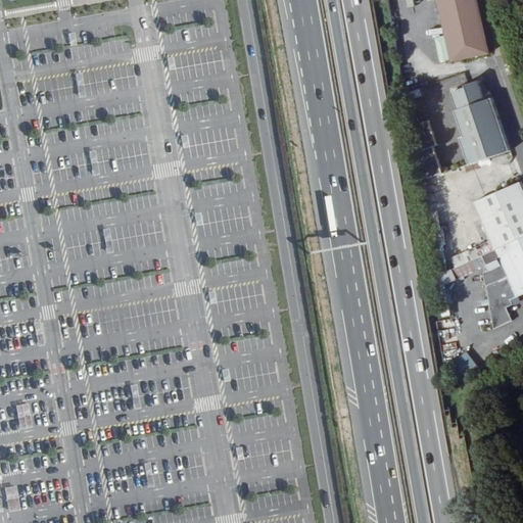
[(489,51),(479,0),(439,0),(453,60),(489,51)]
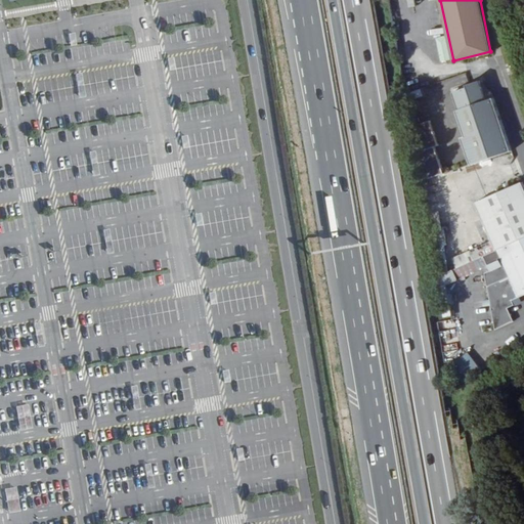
[(437,38),(443,61),(453,59),(447,36),(437,38)]
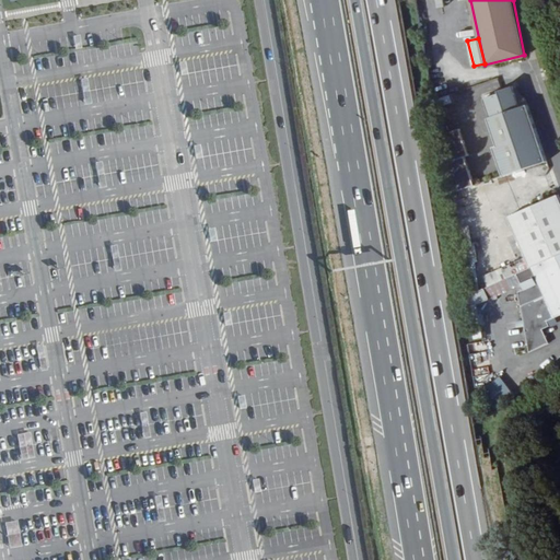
[(501,175),(545,161),(526,104),(525,100),(513,85),(500,90),(501,93),(483,98),(490,117),(487,118),(496,146),(491,147),(501,175)]
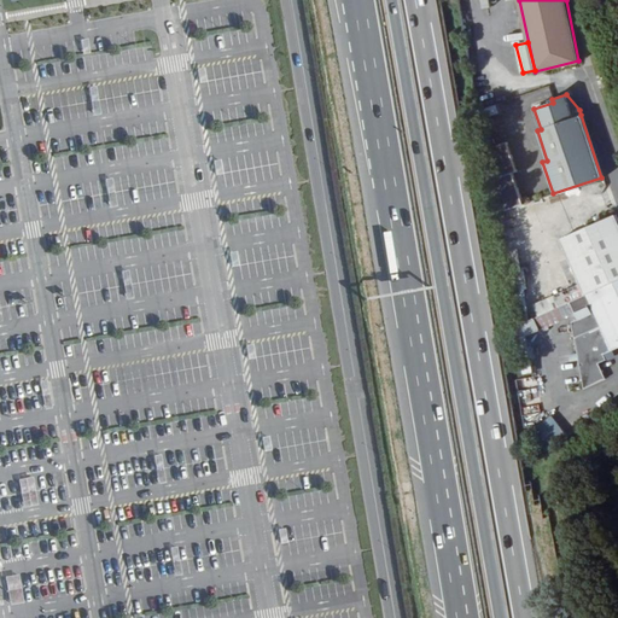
[(558,239),(584,293),(617,277),(617,225),(612,213),(558,239)]
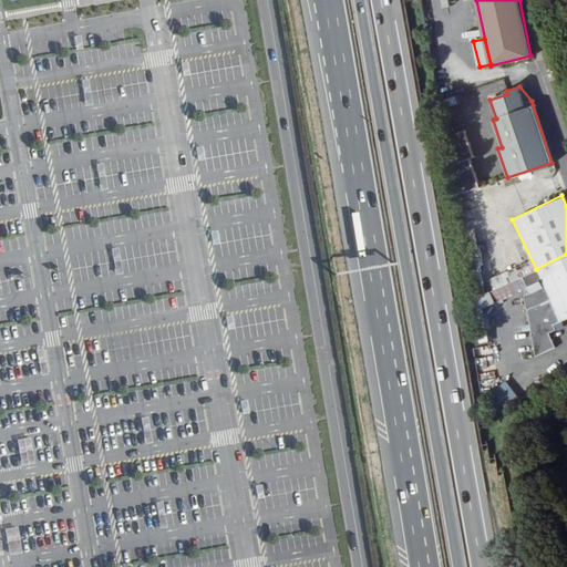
[(524,296),(536,352),(554,339),(550,331),(556,328),(554,322),(566,316),(566,254),(536,269),(522,276),(529,292),(524,296)]
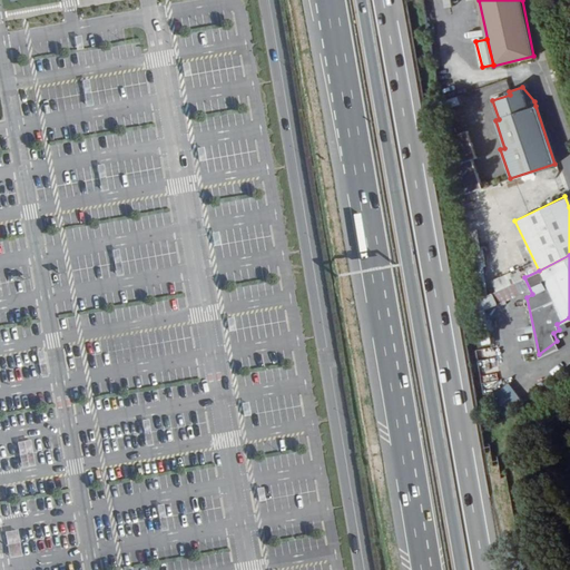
[(475,312),(484,307),(497,303),(492,293),(473,301),(475,312)]
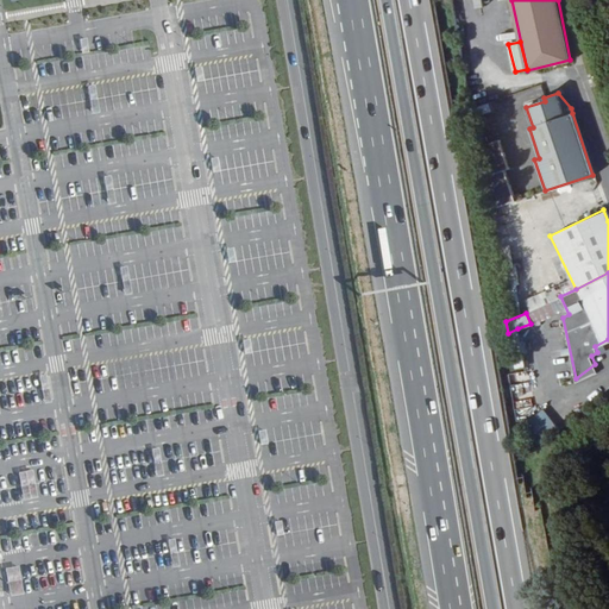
[(595,364),(576,378),(577,381),(598,370),(595,364)]
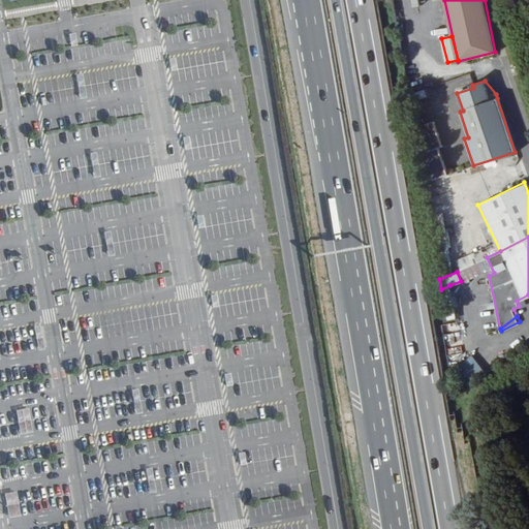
[(469,372),(478,366),(473,359),(464,365),(469,372)]
